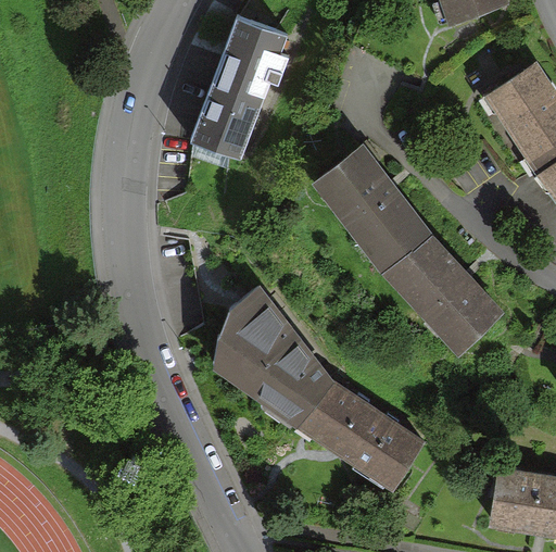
[(445,0),(457,23),(504,0),(445,0)]
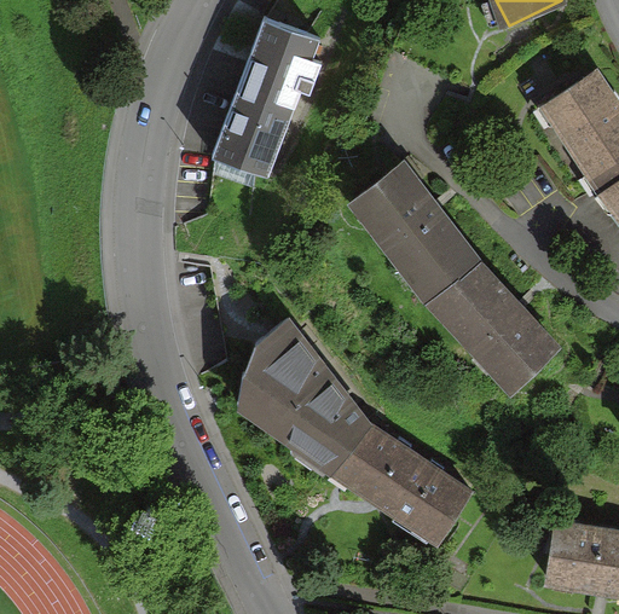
[(316,61),(324,40),(267,17),(250,59),(212,155),(270,178),(301,97),(308,99),(323,63),(316,61)]
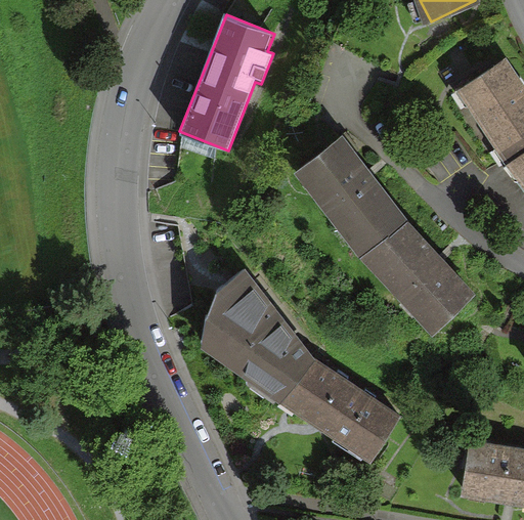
[(523,77),(508,54),(455,91),(523,189),(523,77)]
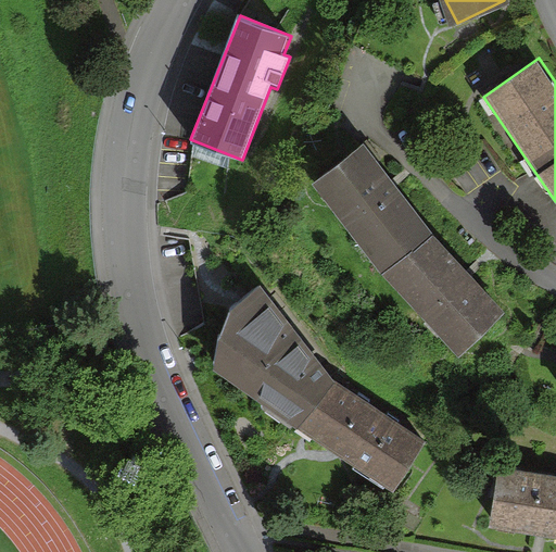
[(407,203),(362,149),(314,188),(452,354),(500,314),(463,271),(407,203)]
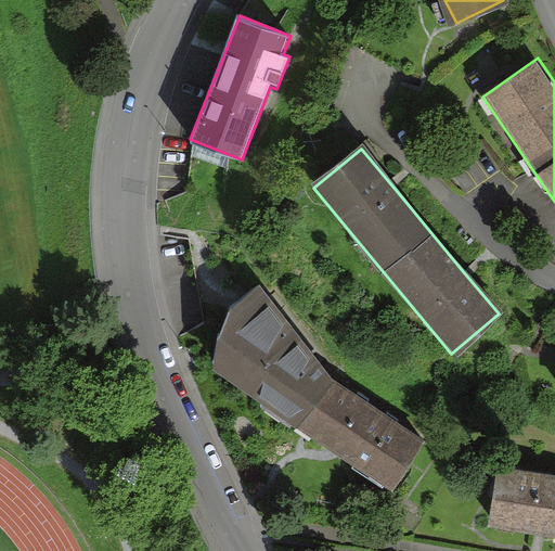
[(250,387),(291,423),(318,444),(387,495),(425,447),(332,374),(244,292),(198,342),(250,387)]
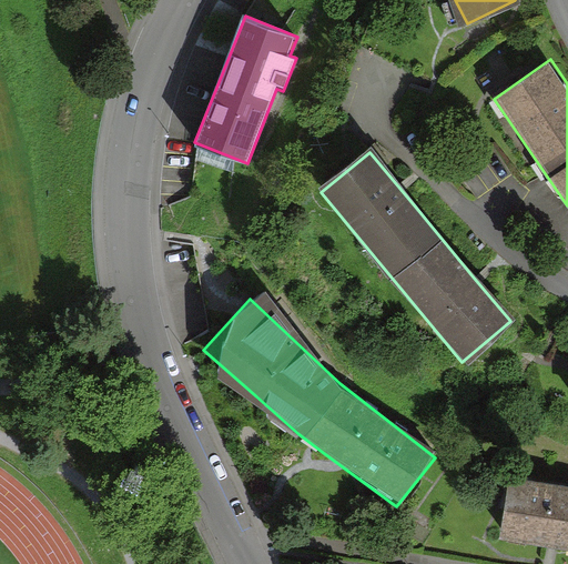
[(567,484),(508,475),(499,535),(554,544),(567,546),(567,484)]
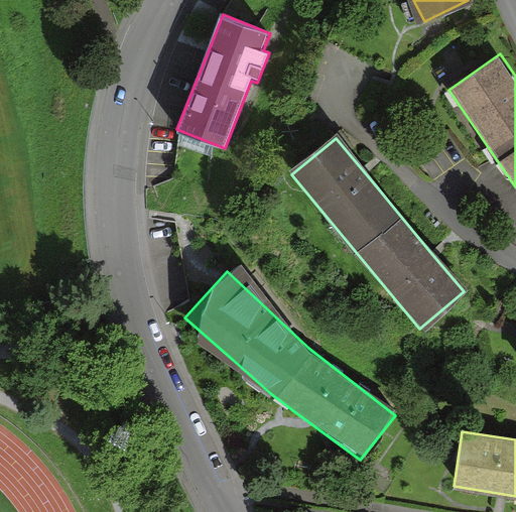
All buildings are outlined.
